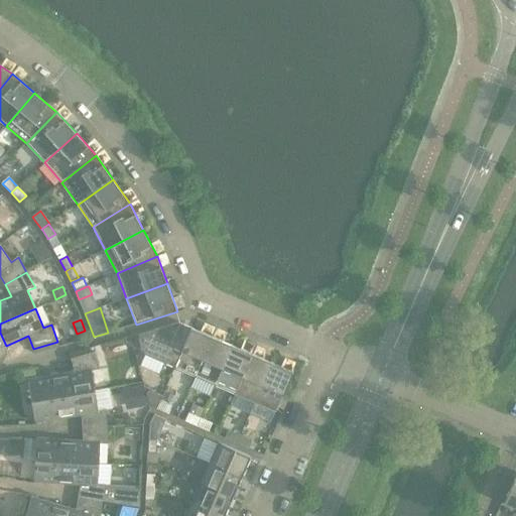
[(144,355),(175,368),(192,329),(180,324),(139,336),(144,355)]
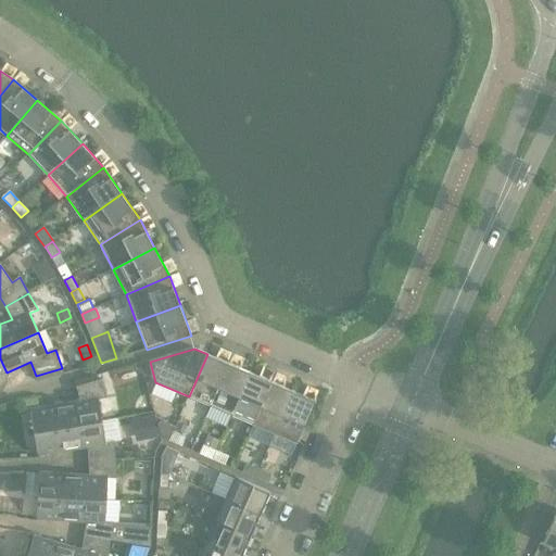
[(207,354),(189,396),(211,406),(229,363),(207,354)]
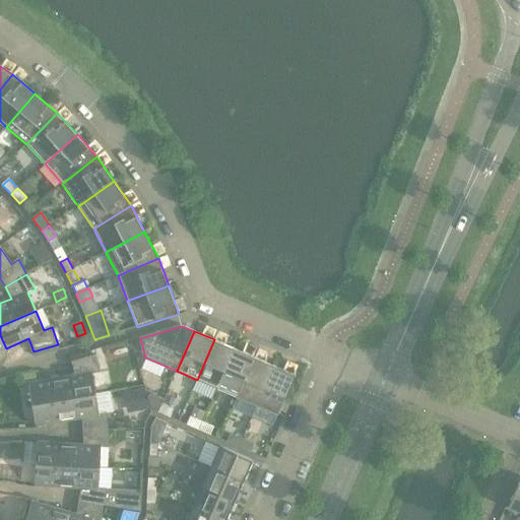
[(214,339),(197,380),(217,389),(235,348),(214,339)]
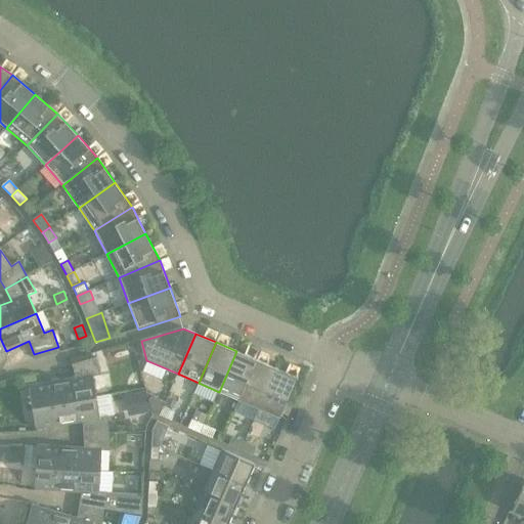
[(236,351),(219,392),(238,400),(257,360),(236,351)]
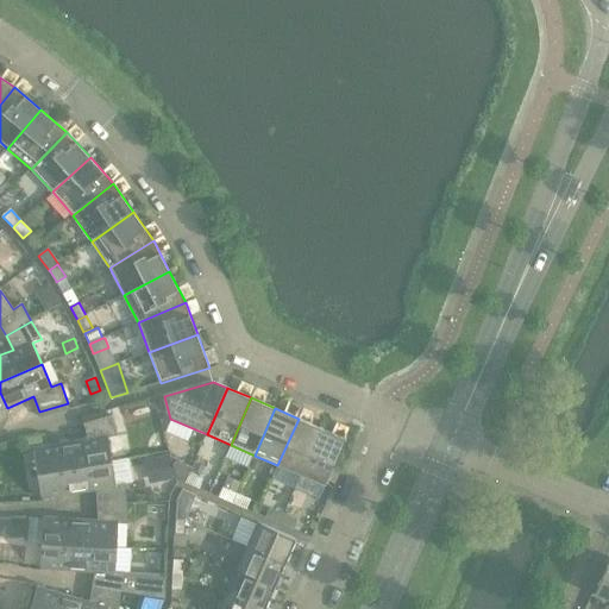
[(88,439),(58,445),(63,470),(112,462),(108,438),(118,435),(112,415),(83,424),(88,439)]
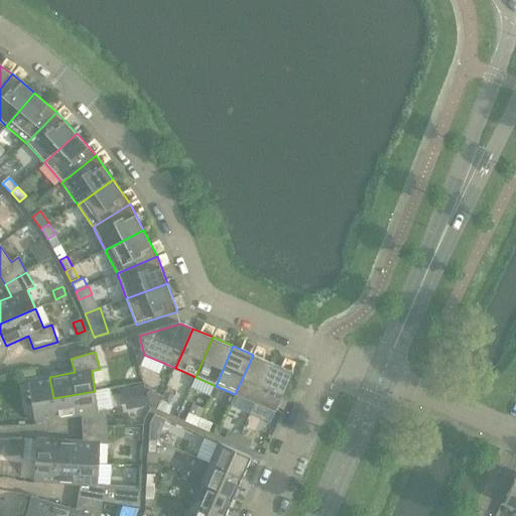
[(253,355),(235,394),(255,403),(272,363),(253,355)]
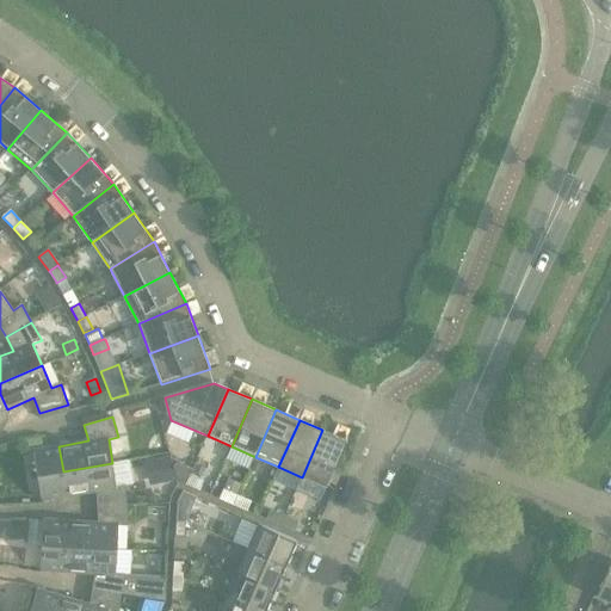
[(322,430),(302,477),(327,488),(347,440),(322,430)]
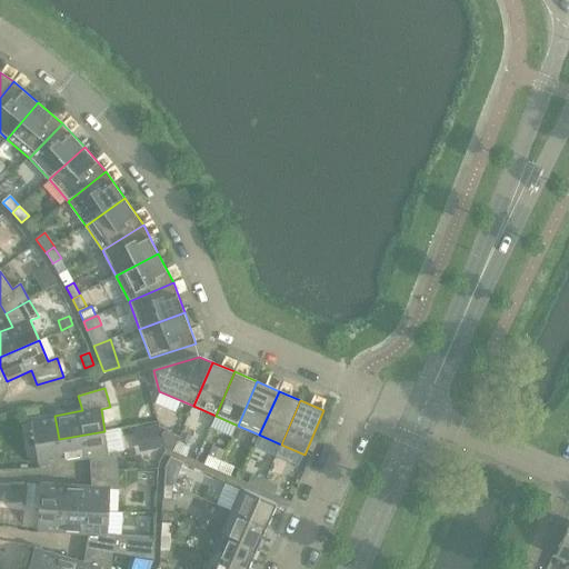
[(39,407),(25,409),(26,420),(31,419),(40,418),(39,407)]
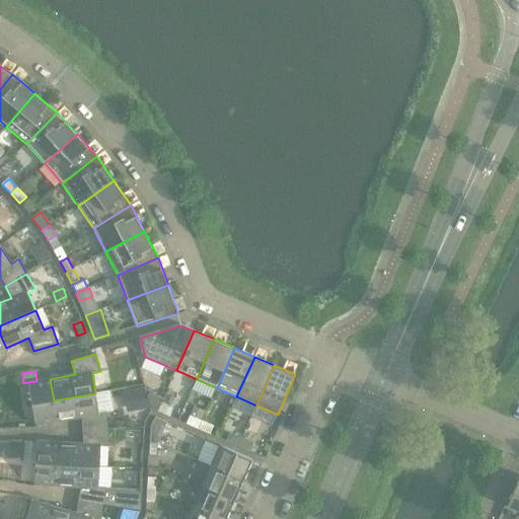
[(58,422),(54,400),(50,379),(36,381),(28,382),(36,426),(58,422)]
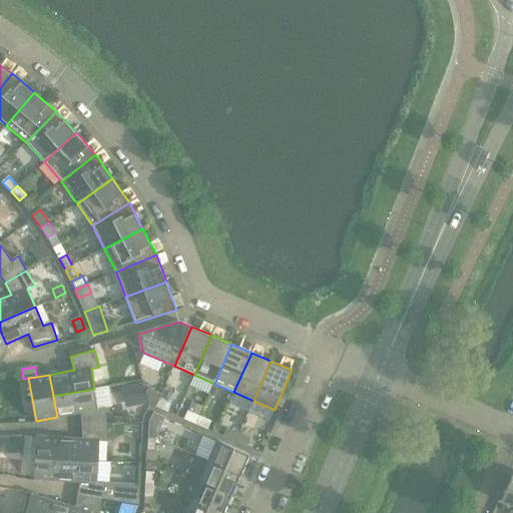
[(141,384),(130,386),(133,406),(145,404),(141,384)]
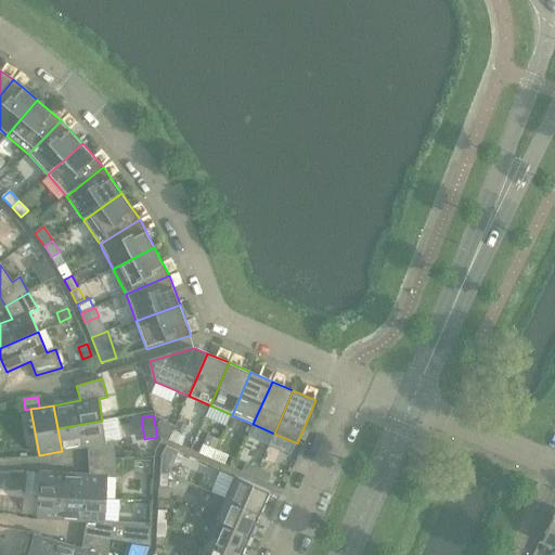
[(102,421),(57,428),(62,451),(88,447),(89,461),(116,460),(115,440),(106,442),(102,421)]
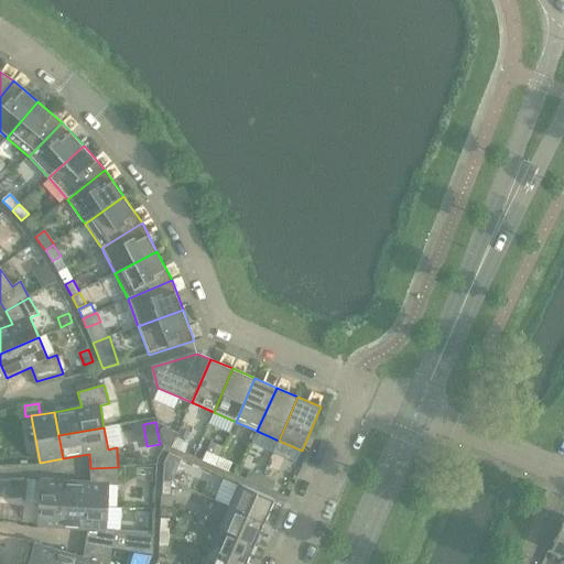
[(166,429),(160,431),(163,444),(166,445),(172,447),(175,438),(177,433),(166,429)]
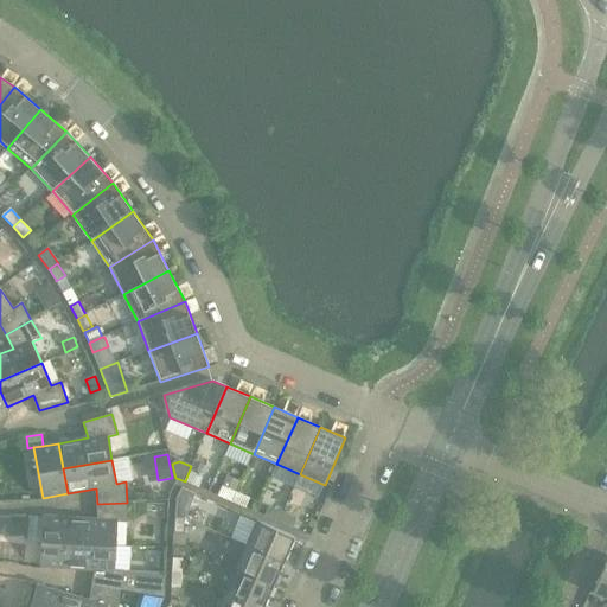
[(189,472),(185,481),(199,487),(203,478),(189,472)]
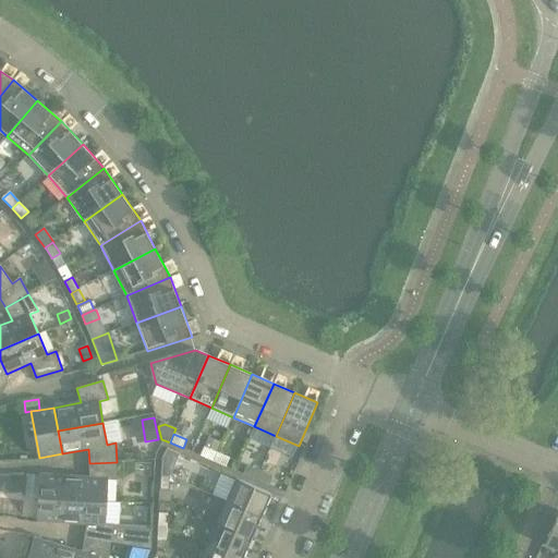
[(209,437),(205,447),(217,452),(221,443),(209,437)]
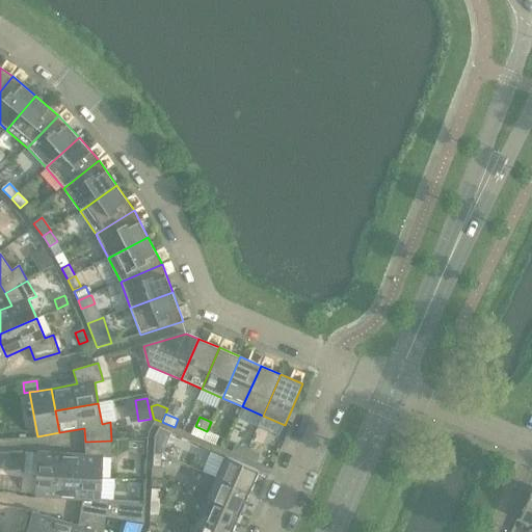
[(191,434),(204,440),(207,431),(195,426),(191,434)]
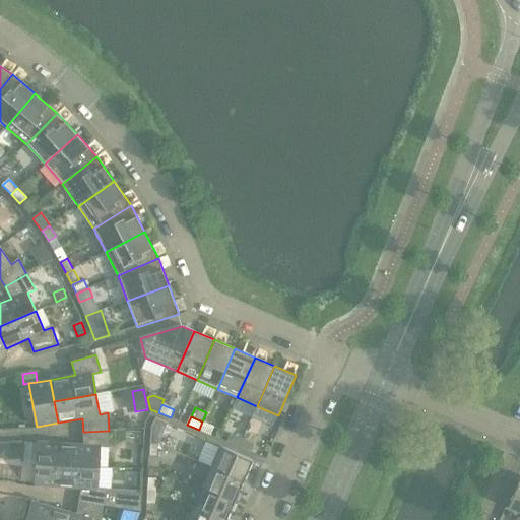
[(202,421),(199,430),(210,435),(214,427),(202,421)]
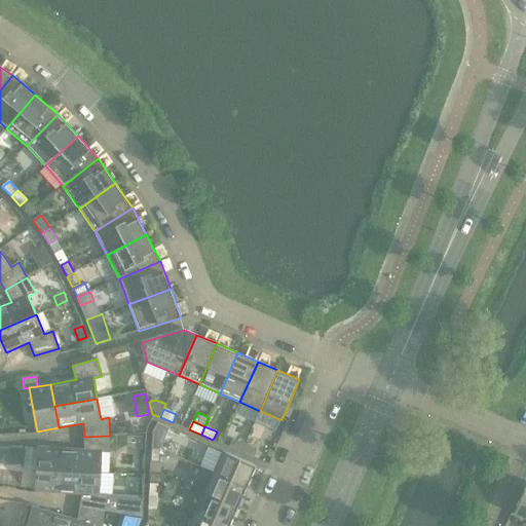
[(60,449),(59,471),(101,474),(103,452),(111,453),(110,436),(84,437),(85,450),(60,449)]
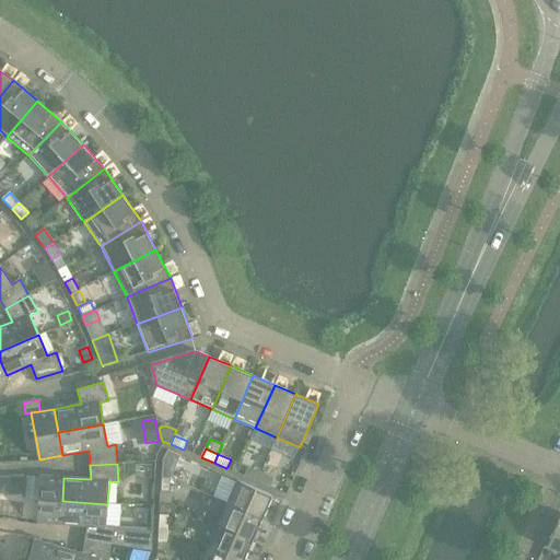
[(163,465),(162,478),(171,479),(172,466),(163,465)]
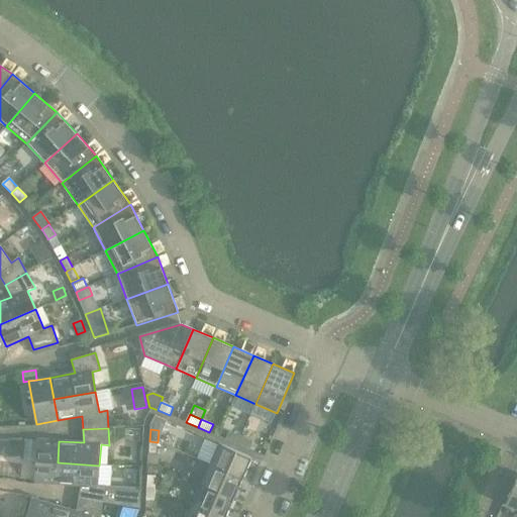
[(226,439),(237,445),(241,436),(229,431),(226,439)]
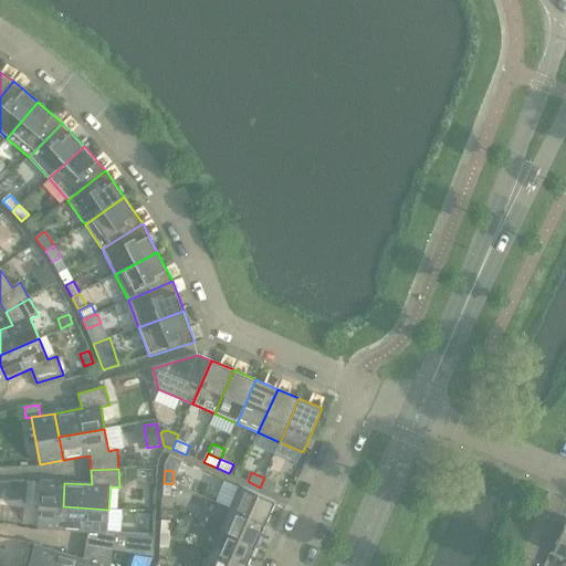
[(264,478),(260,488),(273,493),(276,483),(264,478)]
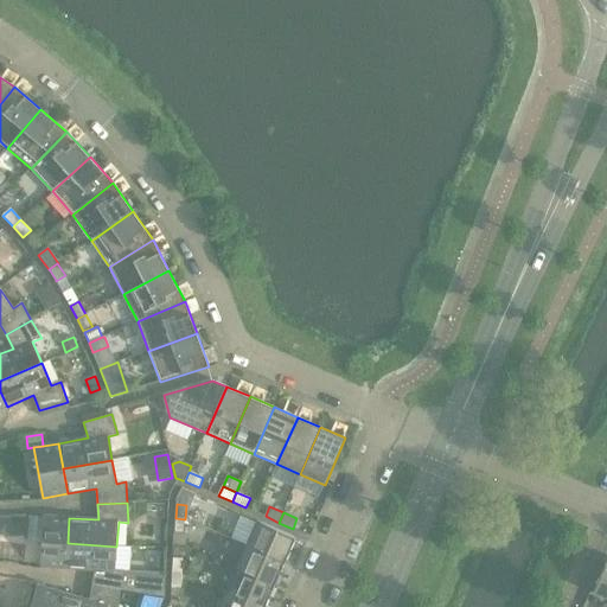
[(40,567),(65,569),(68,543),(69,518),(43,516),(40,567)]
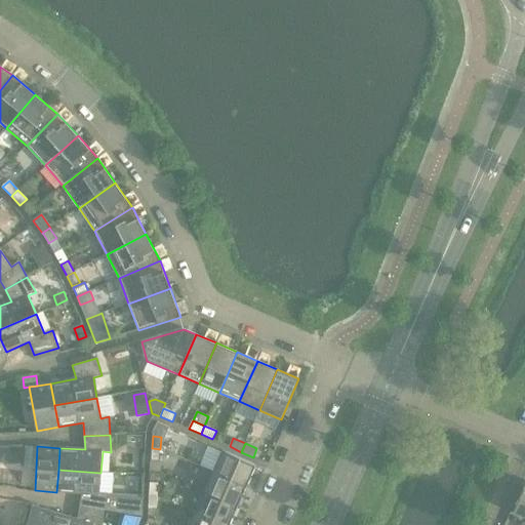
[(9,448),(0,448),(0,461),(10,461),(9,448)]
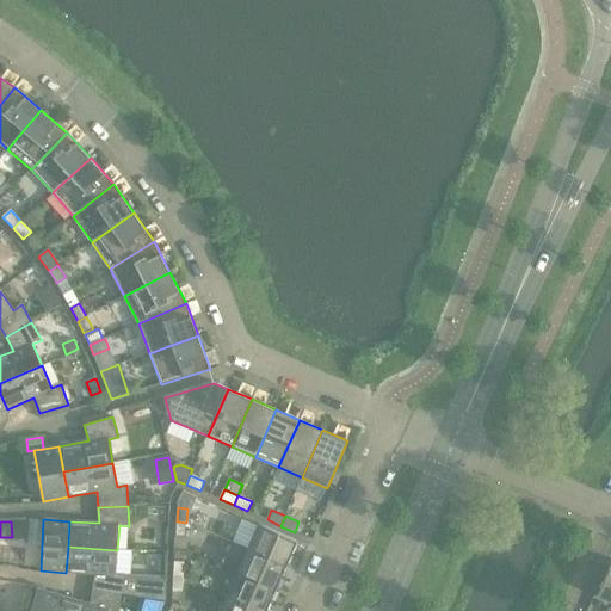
[(186,523),(177,522),(176,536),(186,537),(186,523)]
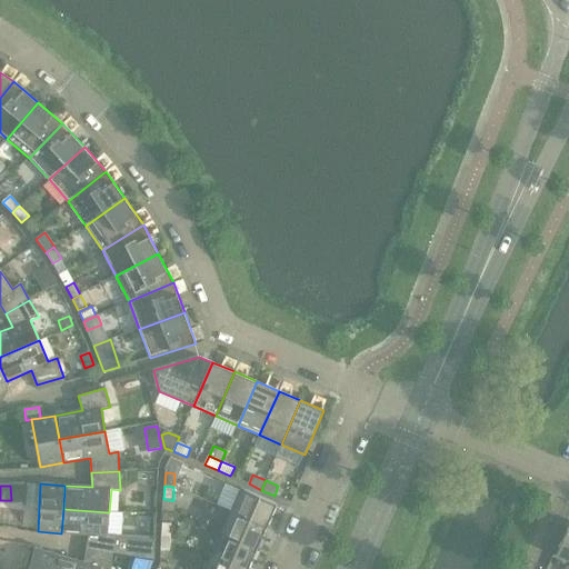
[(241,488),(231,511),(267,527),(277,503),(241,488)]
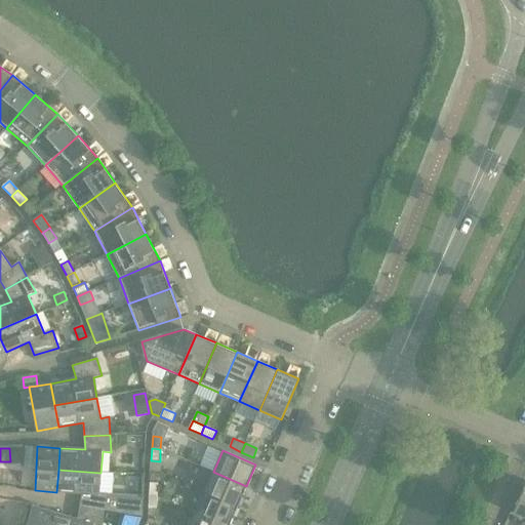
[(58,470),(56,492),(82,493),(80,507),(105,511),(108,493),(99,493),(101,473),(58,470)]
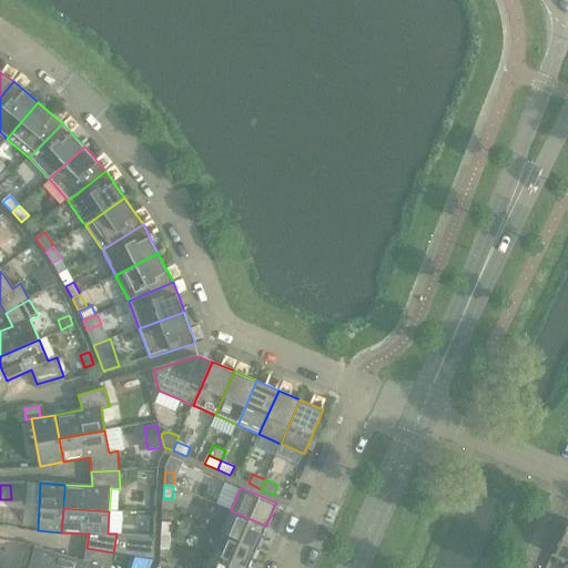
[(231,510),(222,533),(256,548),(266,526),(231,510)]
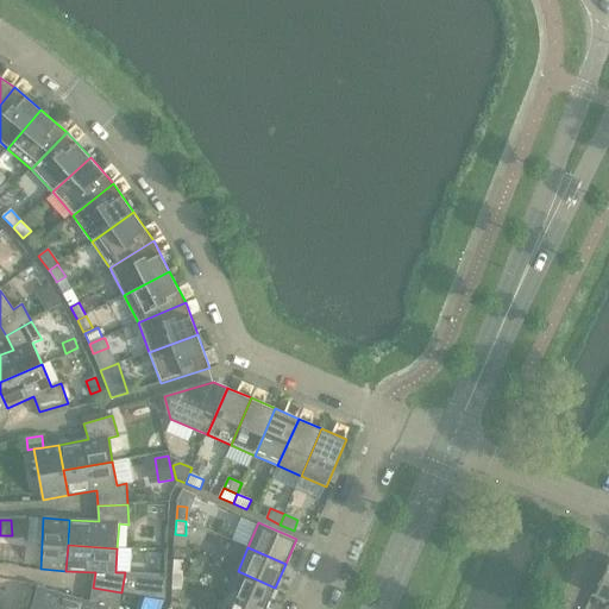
[(174,560),(174,575),(183,576),(183,560),(174,560)]
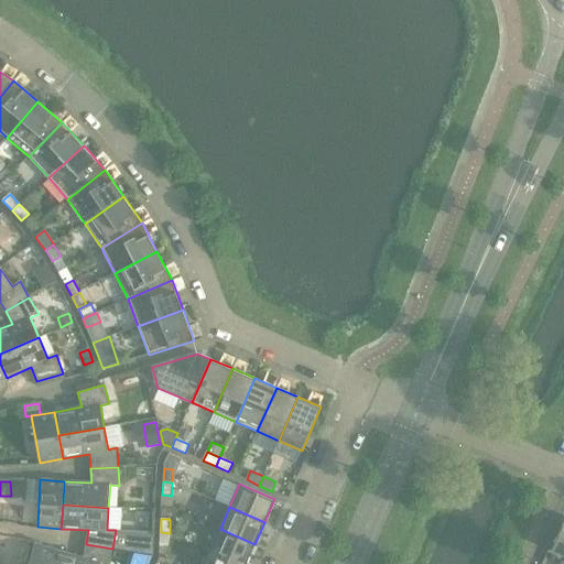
[(563,520),(551,550),(563,555),(563,520)]
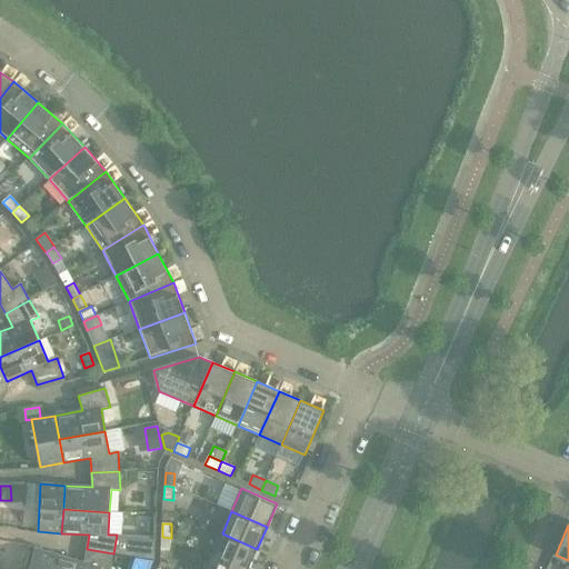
[(222,533),(212,556),(243,568),(248,568),(257,549),(222,533)]
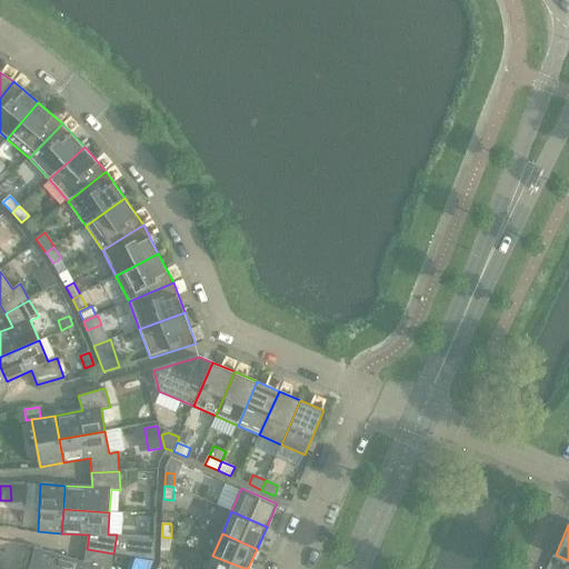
[(171,538),(162,537),(161,550),(170,551),(171,538)]
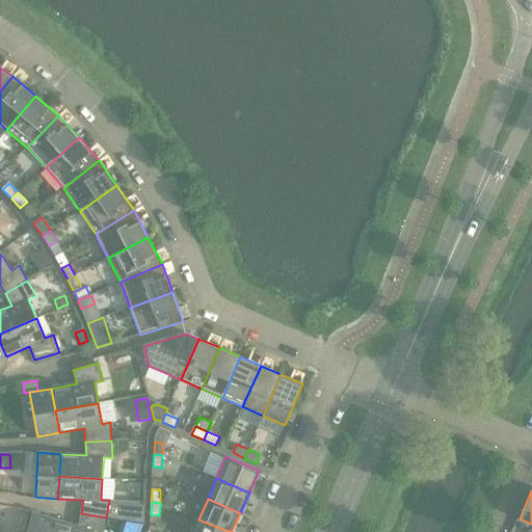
[(26,531),(50,531),(54,520),(32,513),(26,531)]
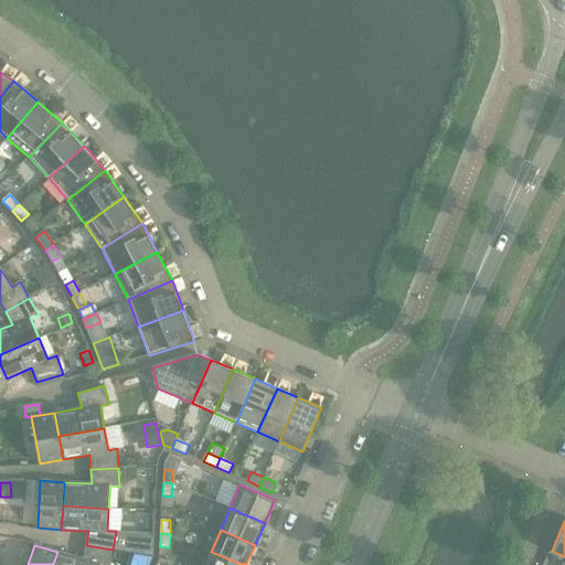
[(57,552),(53,564),(110,564),(113,550),(86,545),(84,560),(57,552)]
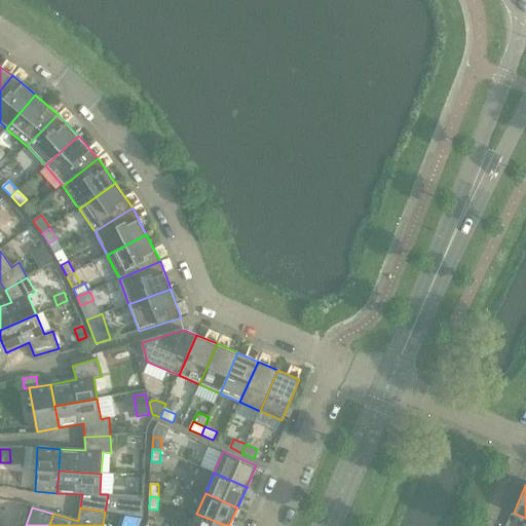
[(225,525),(196,514),(190,525),(225,525)]
